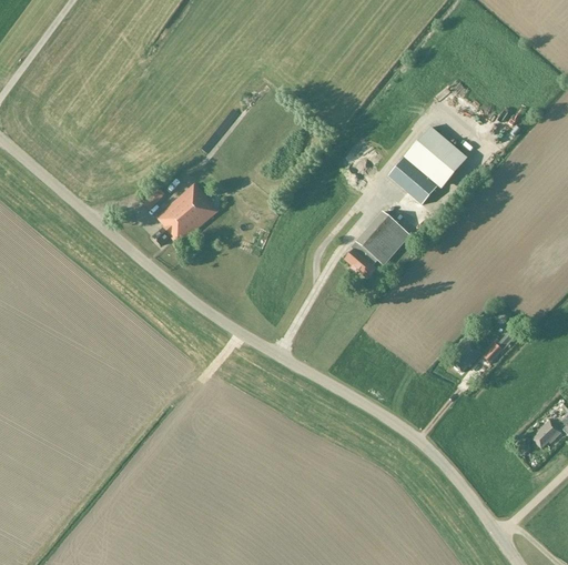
[(430,125),(404,157),(438,185),(465,154),(430,125)]
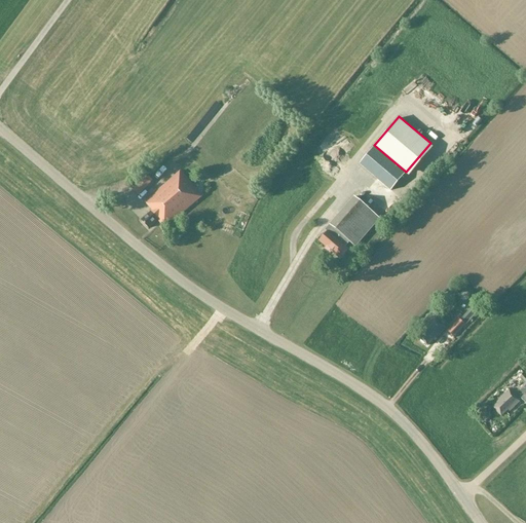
[(373,146),(360,161),(391,188),(405,173),(373,146)]
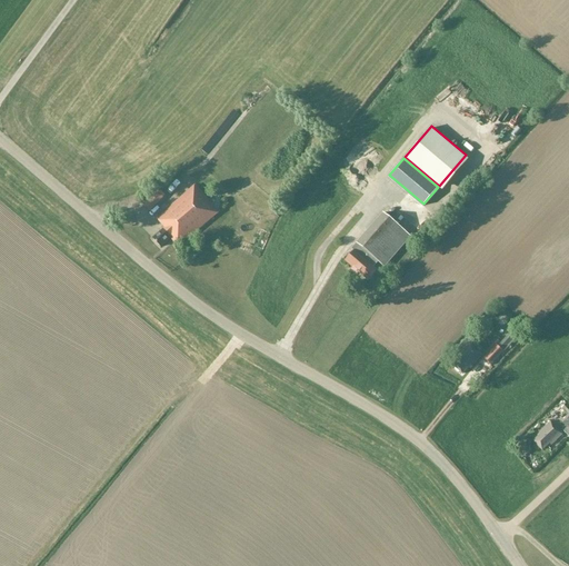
[(349,180),(356,189),(367,181),(360,172),(349,180)]
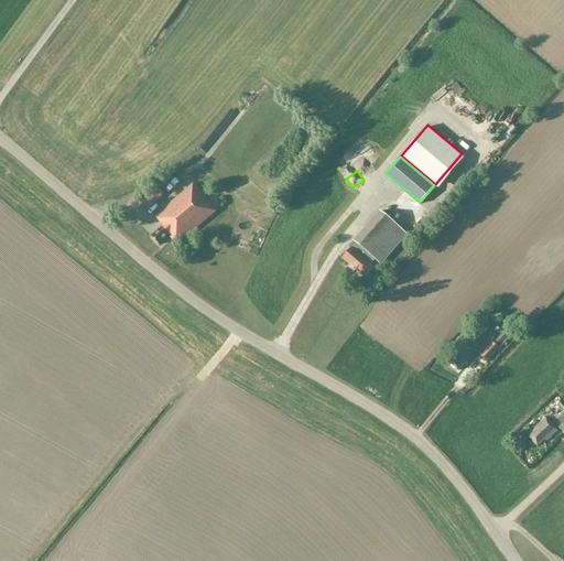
[(163,224),(151,234),(159,243),(169,235),(175,243),(216,209),(194,182),(155,214),(163,224)]
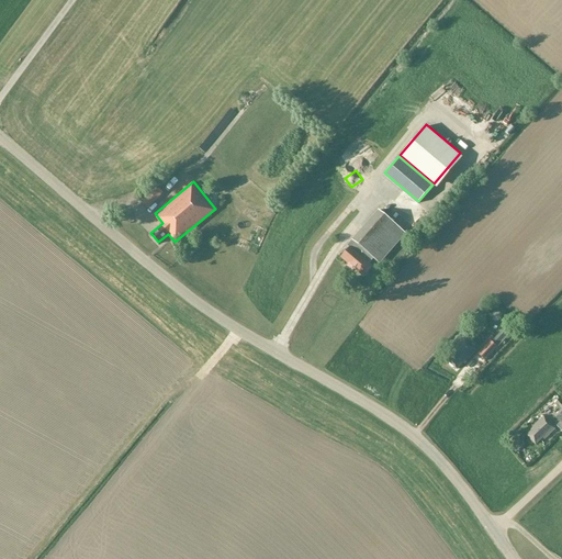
[(348,244),(350,246),(341,256),(349,263),(349,266),(352,269),(356,268),(364,276),(373,266),(368,261),(372,257),(379,263),(406,232),(379,208),(348,244)]
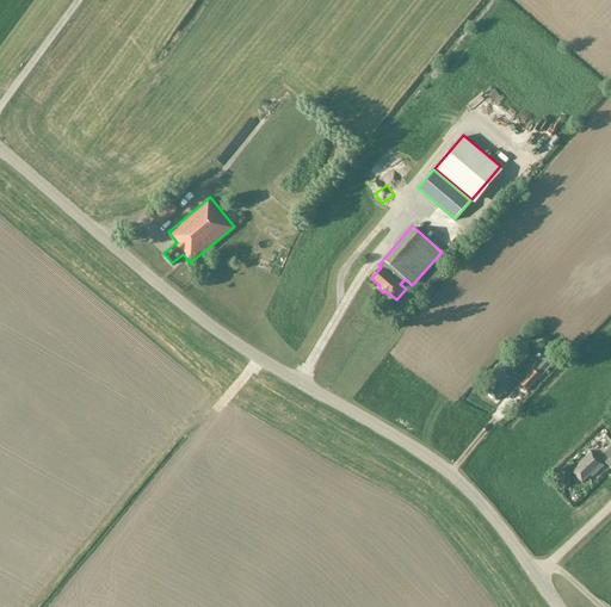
[(271,260),(272,260),(272,261),(283,266),(290,248),(278,243),(271,260)]
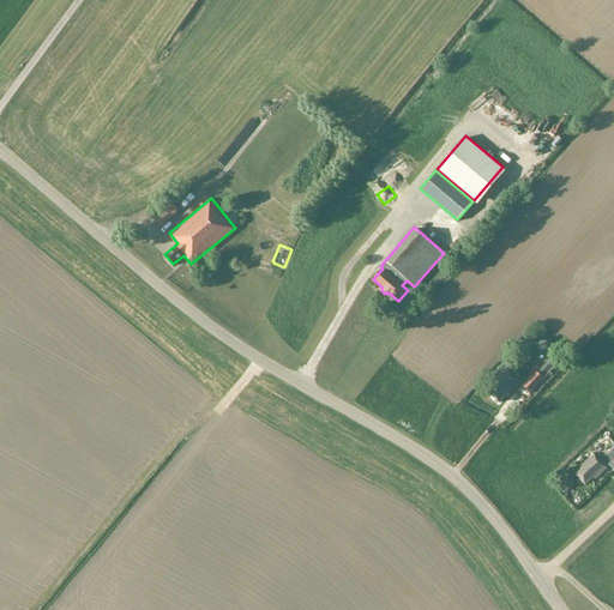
[(521,380),(506,367),(494,379),(497,380),(487,390),(498,400),(507,391),(509,392),(521,380)]
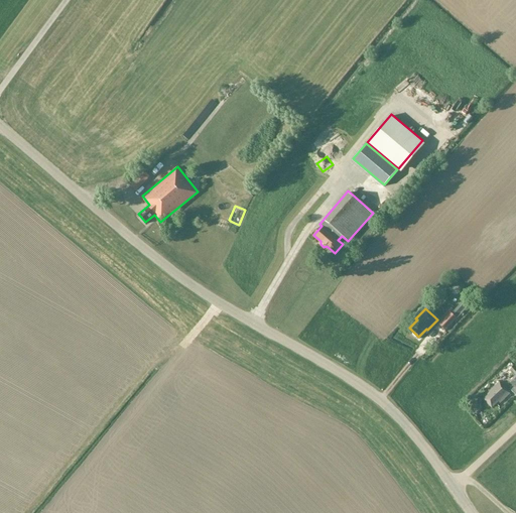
[(440,322),(446,329),(458,317),(449,310),(440,322)]
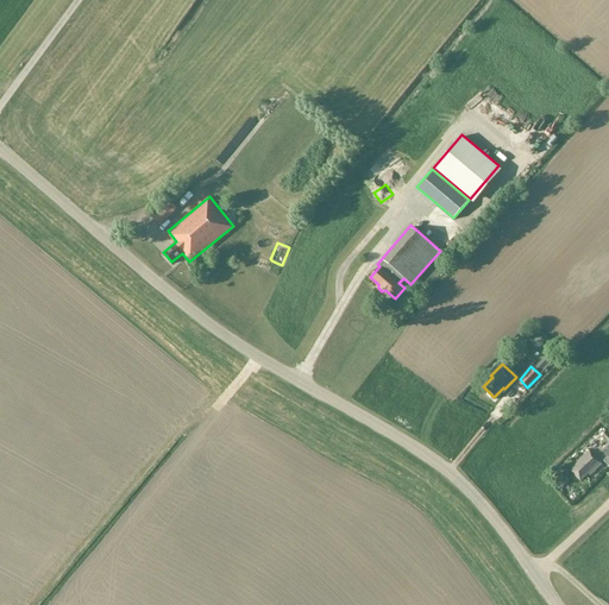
[(579,461),(571,470),(581,479),(588,471),(590,473),(602,462),(589,449),(577,460),(579,461)]
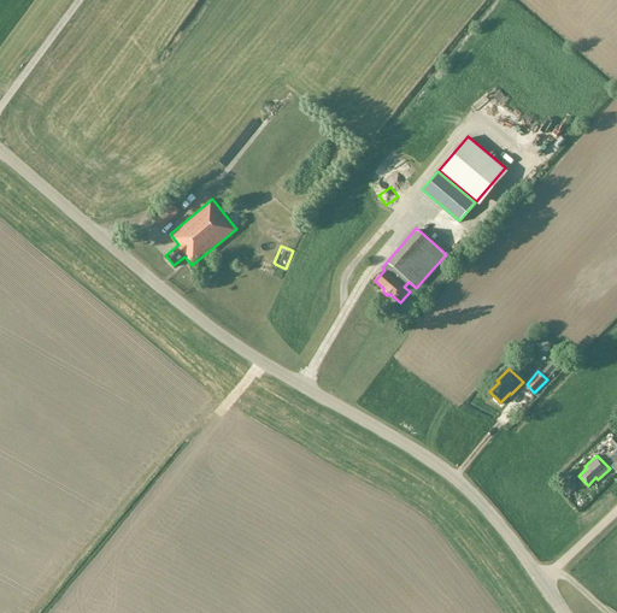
[(560,485),(565,491),(571,485),(566,479),(560,485)]
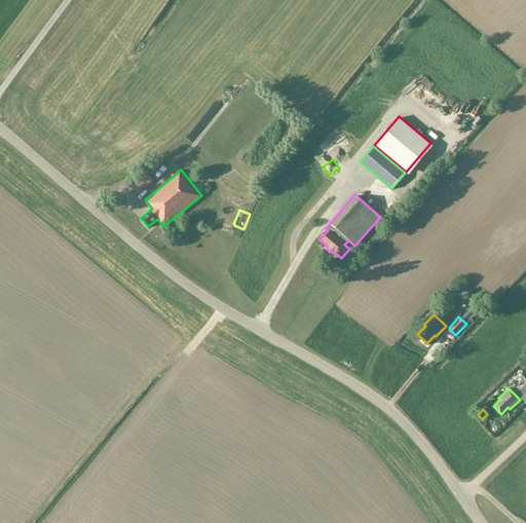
All buildings are outlined.
